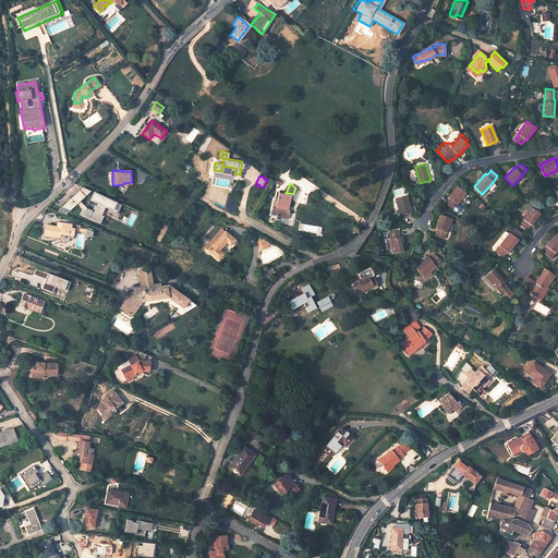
[(465,192),(457,185),(448,196),(449,197),(446,204),(452,208),(456,203),(457,204),(465,192)]
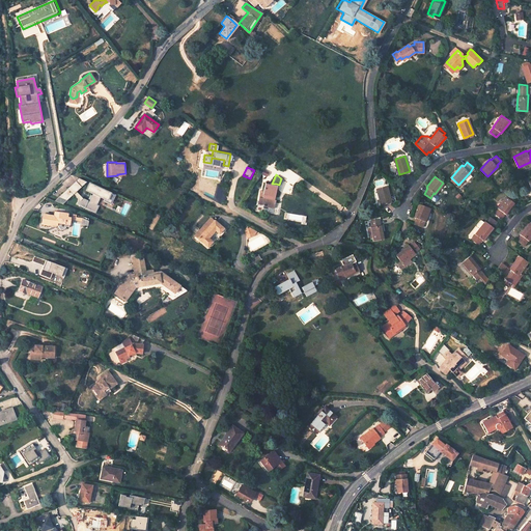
[(76,205),(96,213),(100,205),(99,204),(101,197),(104,200),(112,203),(116,193),(89,183),(86,191),(91,193),(93,194),(87,199),(83,198),(77,191),(87,182),(79,178),(67,189),(56,200),(58,202),(63,204),(74,194),(78,199),(76,205)]
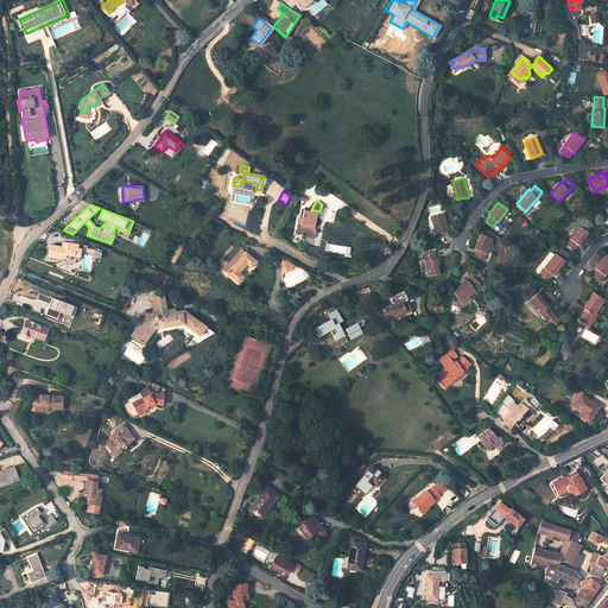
[(314,225),(316,210),(311,210),(303,208),(301,217),(297,216),(295,230),(301,230),(299,235),(312,238),(315,228),(310,228),(311,225),(314,225)]
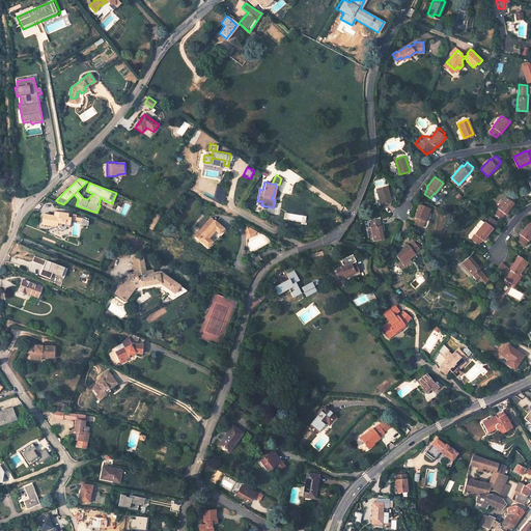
[(386,186),(375,189),(380,205),(391,202),(386,186)]
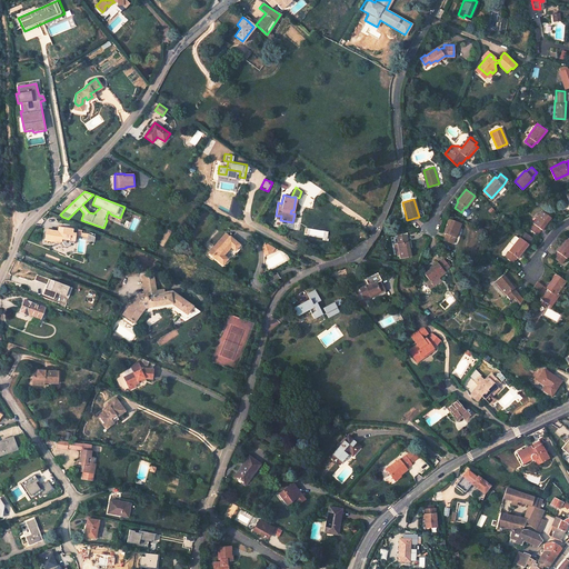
[(551,217),(541,210),(532,223),(533,223),(529,229),(537,235),(540,229),(542,230),(551,217)]
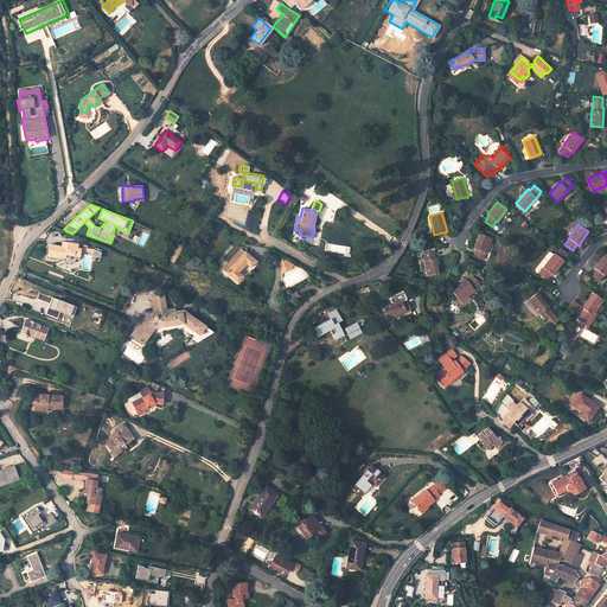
[(491,238),(479,234),(474,248),(475,249),(473,256),(481,260),(485,253),(486,253),(491,238)]
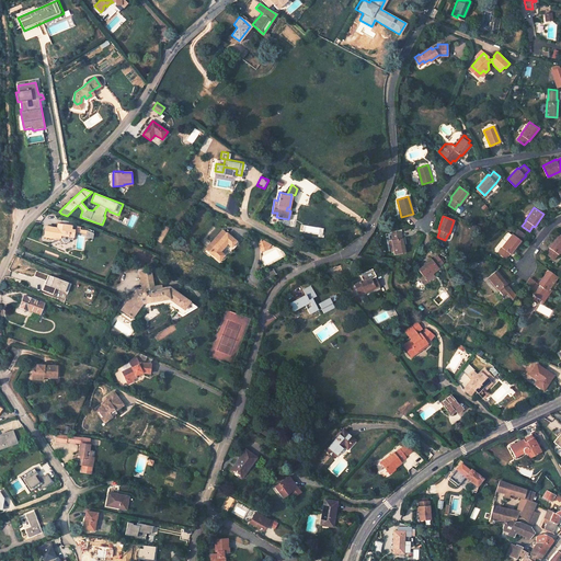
[(69,226),(55,224),(55,229),(50,229),(52,227),(43,226),(42,237),(52,238),(53,237),(58,238),(63,243),(67,239),(70,239),(71,231),(71,229),(69,229),(69,226)]
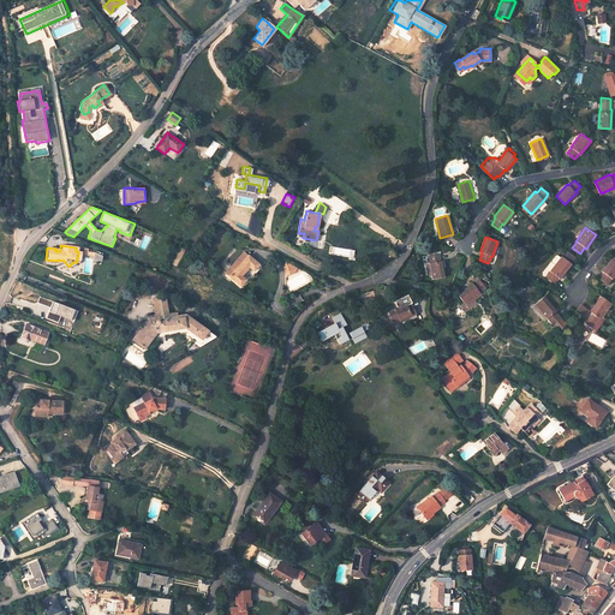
[(256,266),(243,252),(222,272),(236,285),(237,285),(242,280),(237,275),(245,268),(249,272),(256,266)]
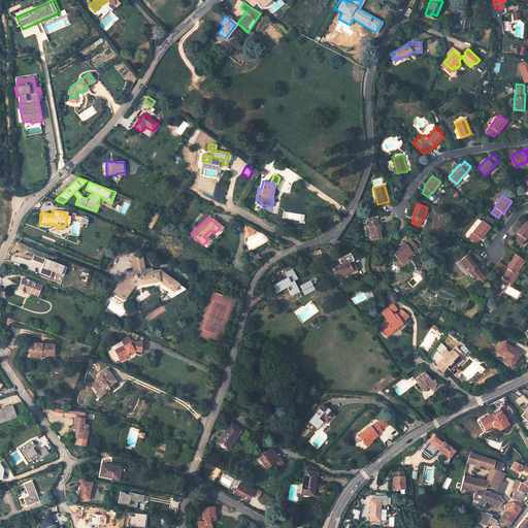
[(377,218),(369,219),(369,224),(365,225),(367,235),(370,235),(370,238),(382,237),(380,224),(378,224),(377,218)]
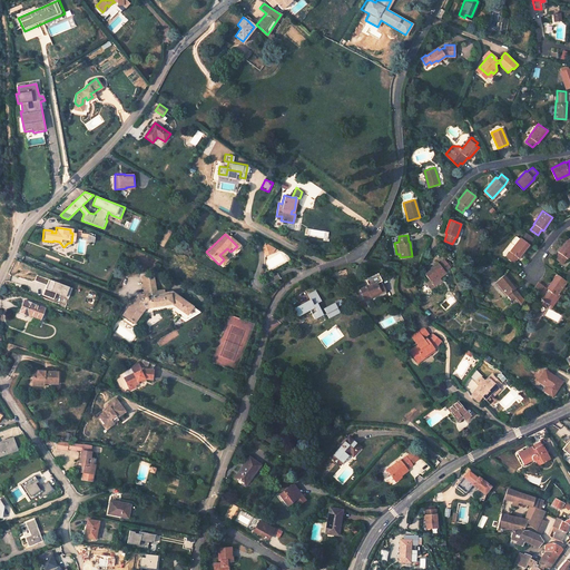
[(530,245),(520,237),(520,238),(514,245),(510,249),(511,251),(507,257),(513,263),(518,257),(520,257),(530,245)]
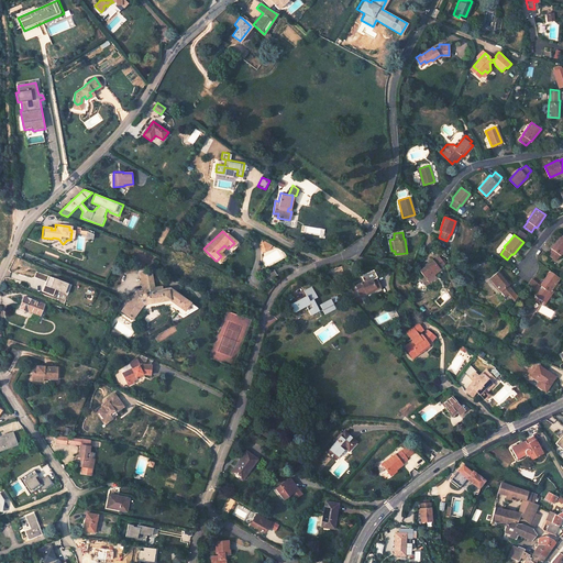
[(562,250),(562,235),(561,234),(551,247),(552,249),(549,253),(555,258),(559,254),(560,254),(562,250)]
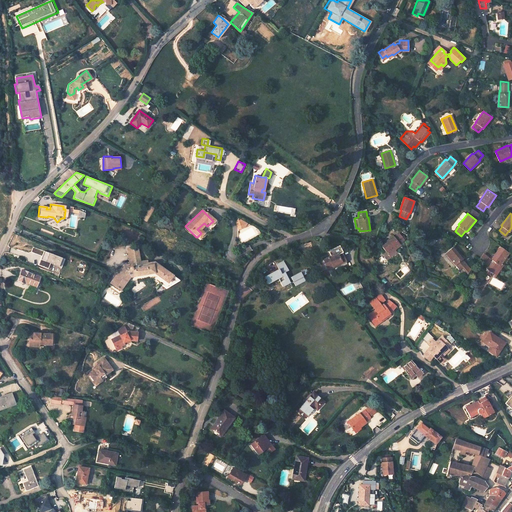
[(233,222),(236,228),(238,227),(240,224),(243,225),(247,224),(235,217),(233,222)]
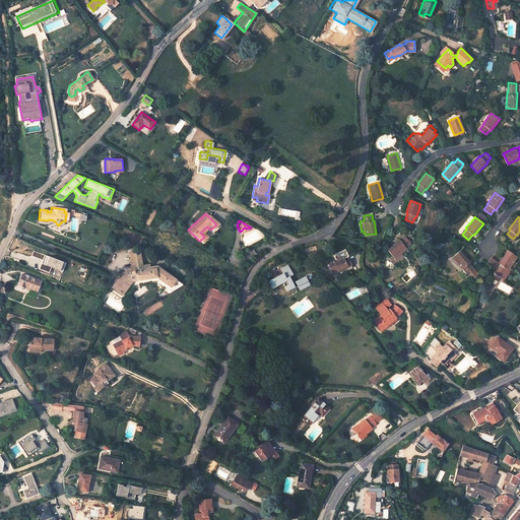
[(400,253),(406,248),(405,247),(410,243),(405,237),(400,240),(399,240),(387,249),(394,257),(400,253)]
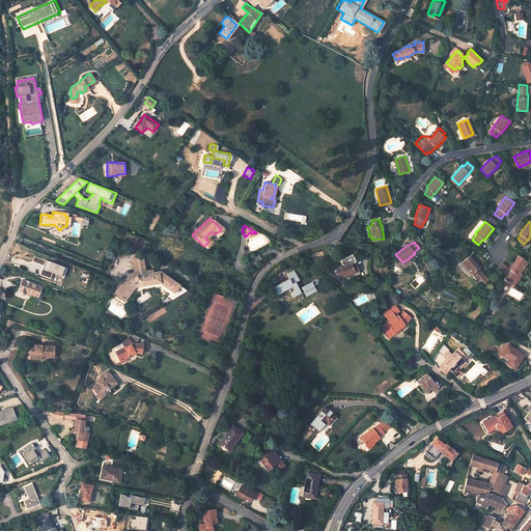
[(45,264),(47,259),(33,254),(30,259),(45,264)]
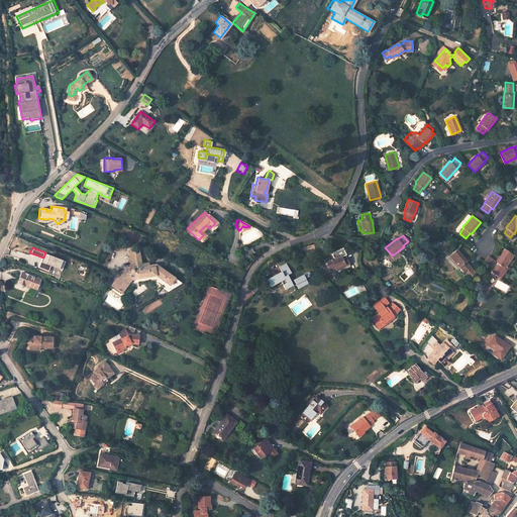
[(140,264),(138,248),(130,250),(133,270),(131,271),(129,271),(126,269),(123,269),(112,286),(122,292),(131,279),(154,275),(151,280),(166,289),(174,278),(156,265),(147,266),(147,263),(140,264)]
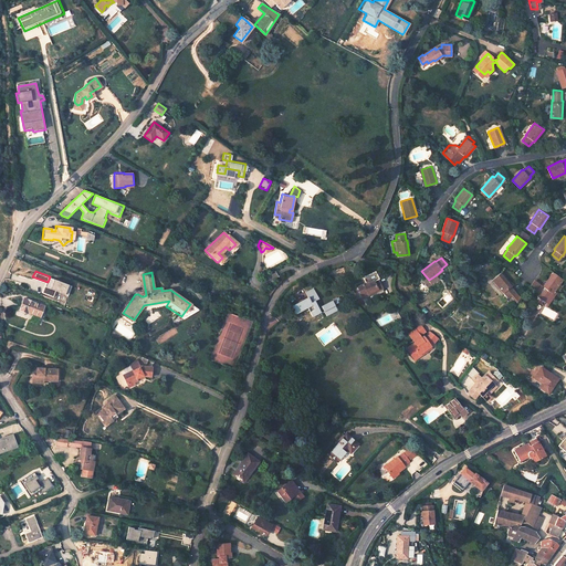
[(512,285),(501,272),(492,280),(504,293),(504,292),(509,296),(515,291),(512,286),(512,285)]
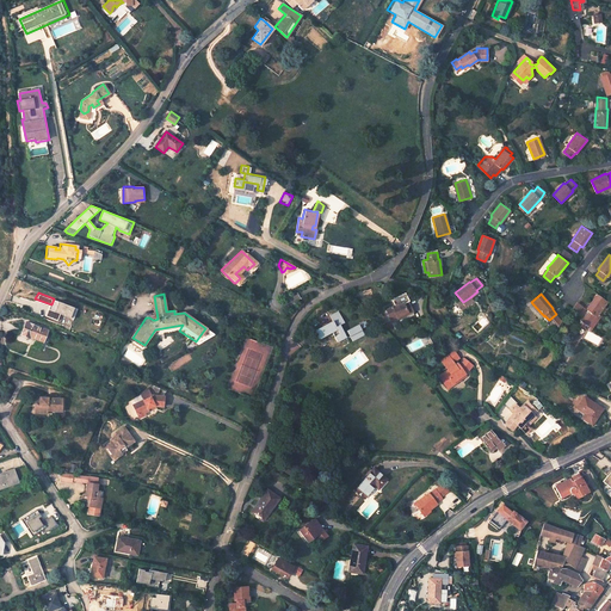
[(597,294),(586,308),(584,307),(579,313),(581,315),(586,319),(587,322),(590,323),(590,325),(591,325),(592,325),(593,325),(594,325),(594,323),(597,321),(597,320),(597,319),(597,318),(597,316),(608,301),(597,294)]
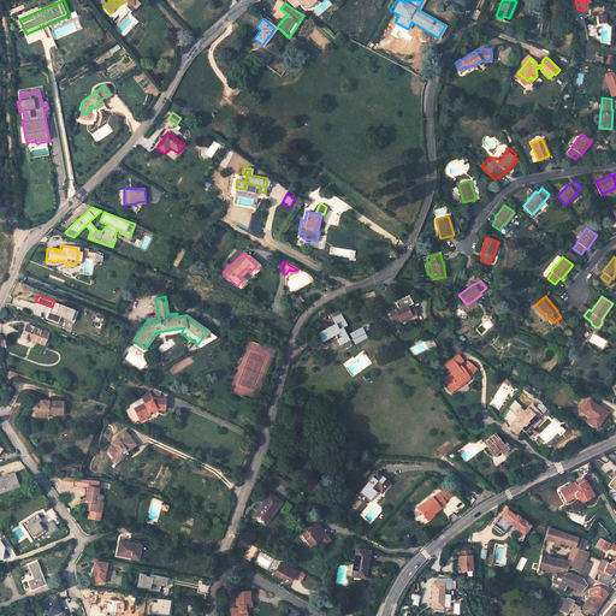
[(77,311),(54,301),(52,307),(48,318),(59,323),(61,317),(73,320),(77,311)]
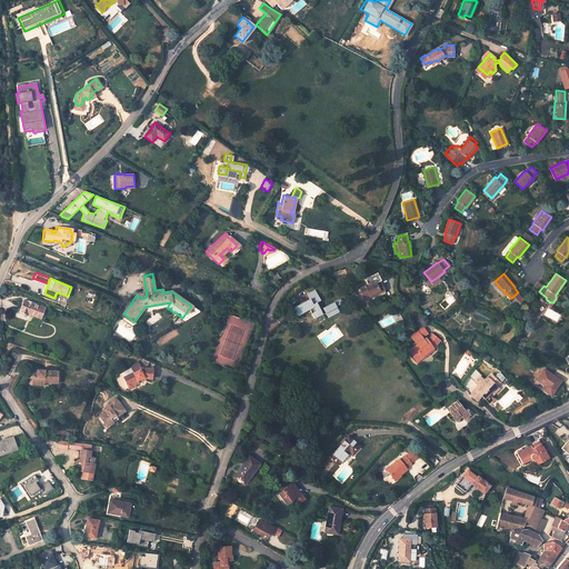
[(542,285),(538,281),(533,287),(538,290),(542,285)]
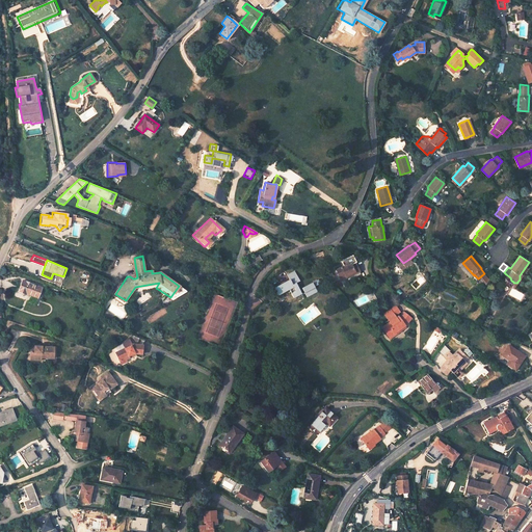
[(341,268),(336,270),(340,281),(345,278),(345,277),(354,273),(354,274),(357,273),(357,272),(357,271),(357,270),(354,264),(342,269),(341,268)]
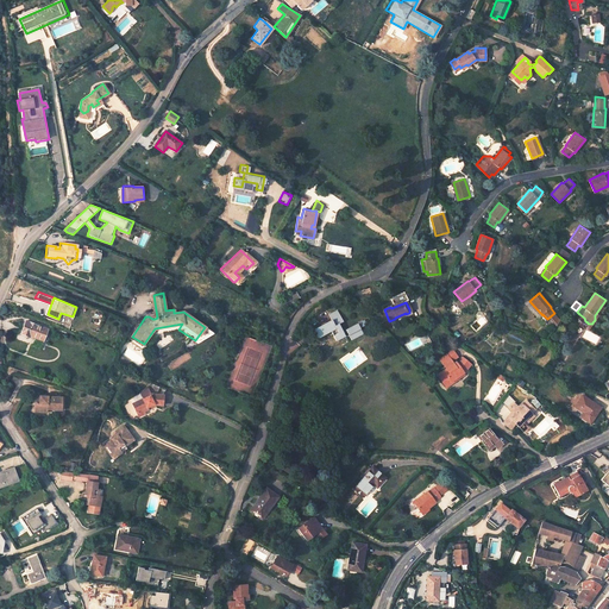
[(337,309),(328,313),(331,319),(313,328),(318,337),(330,331),(336,340),(344,336),(338,322),(343,320),(337,309)]
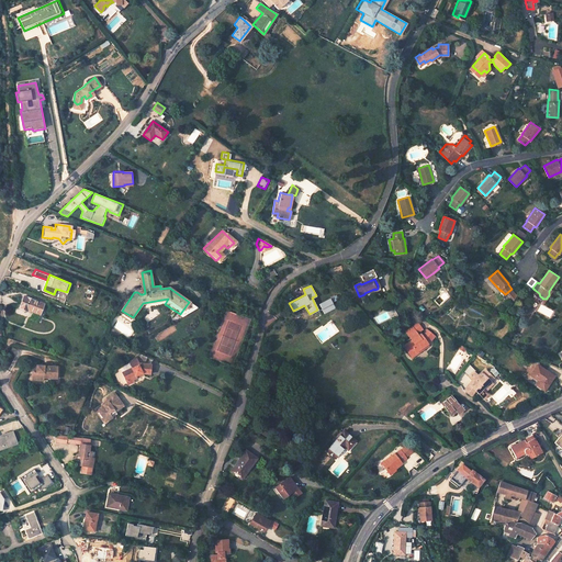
[(512,289),(505,294),(510,301),(517,295),(512,289)]
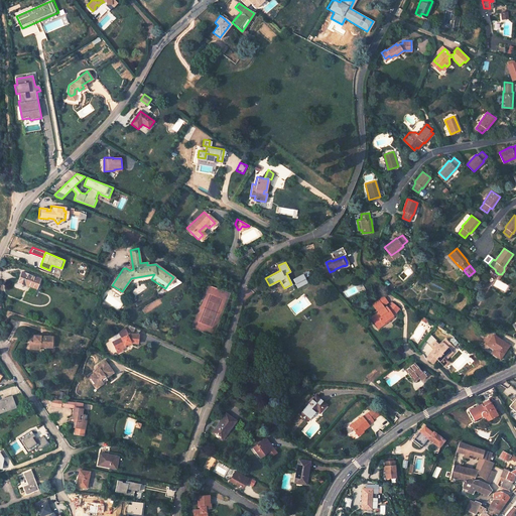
[(27,283),(38,287),(41,278),(23,272),(19,283),(26,286),(27,283)]
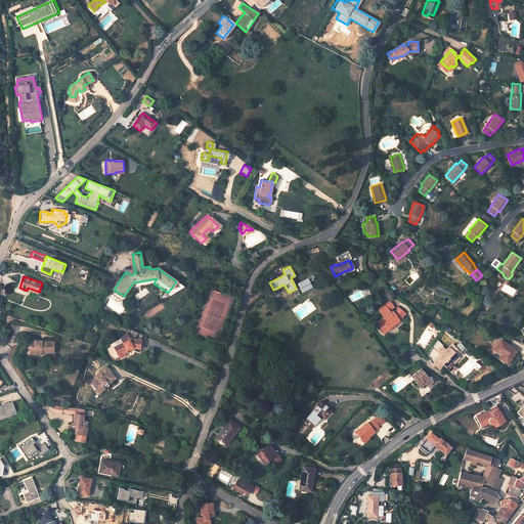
[(307,278),(297,284),(301,293),(311,287),(307,278)]
